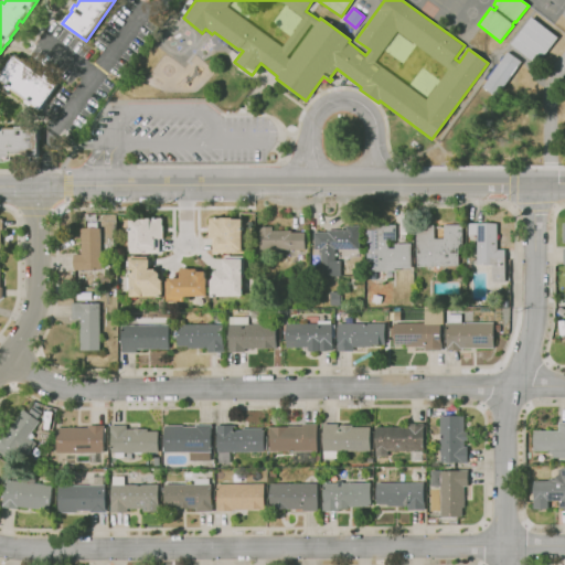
[(537,64),(511,44),(531,18),(557,38),(537,64)]
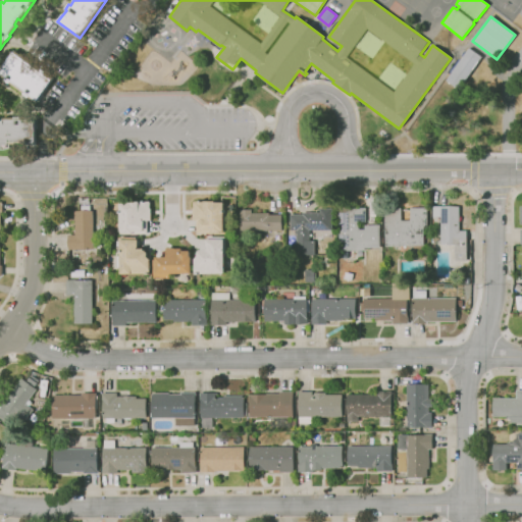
[(458,90),(446,81),(469,48),(481,57),(458,90)]
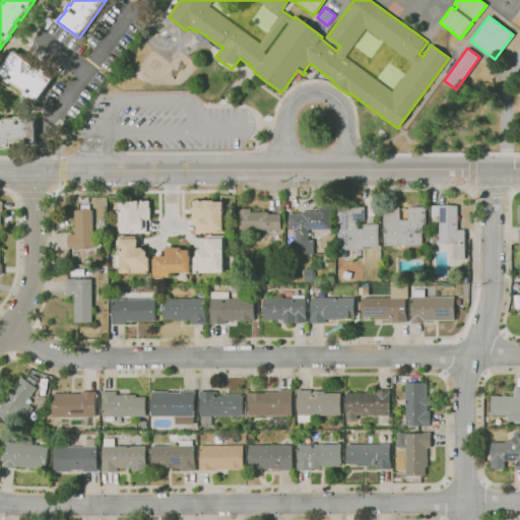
[(38,100),(29,94),(27,98),(23,94),(26,90),(11,80),(8,83),(4,80),(6,77),(0,72),(0,70),(14,50),(53,77),(38,100)]
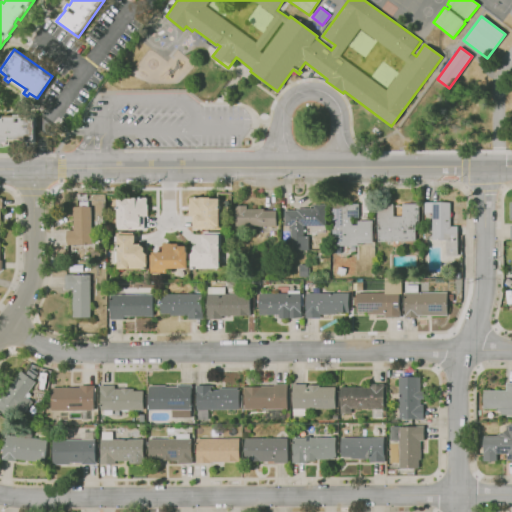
[(34,142),(26,142),(26,139),(8,139),(8,142),(0,142),(0,119),(3,119),(3,115),(14,115),(14,114),(20,114),(20,115),(23,115),(23,117),(31,117),(31,123),(34,123),(34,142)]
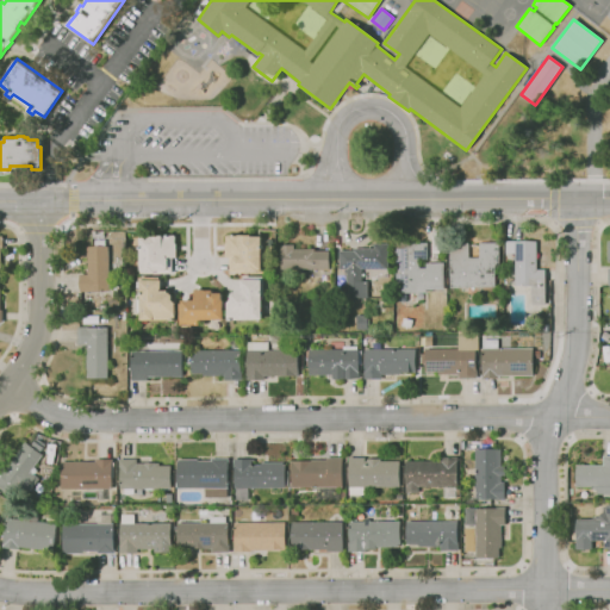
[(261,273),(230,273),(230,257),(225,257),(225,243),(226,243),(226,236),(240,236),(240,235),(250,235),(250,237),(261,236),(261,268),(261,273)]
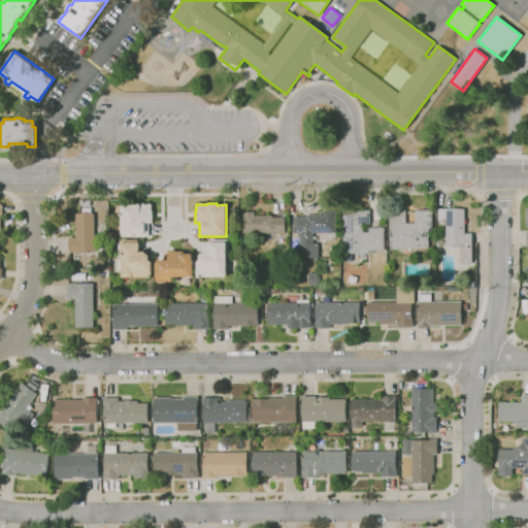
[(124,237),(124,234),(122,234),(121,205),(130,205),(130,204),(152,204),(152,211),(153,211),(153,223),(149,224),(149,236),(124,237)]
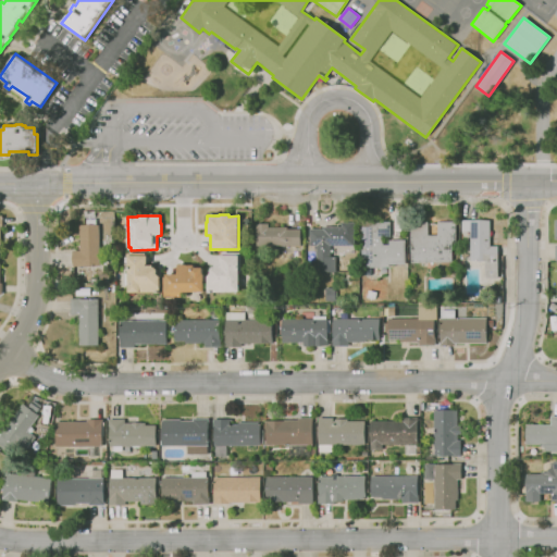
[(72,268),(72,251),(79,251),(79,225),(86,224),(86,217),(94,217),(95,225),(99,225),(99,267),(72,268)]
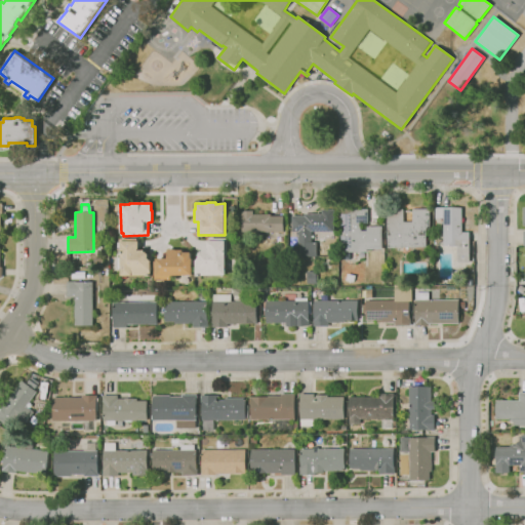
[(470,263),(457,263),(457,246),(444,246),(443,218),(436,218),(436,207),(444,207),(444,208),(461,208),(461,232),(469,232),(470,263)]
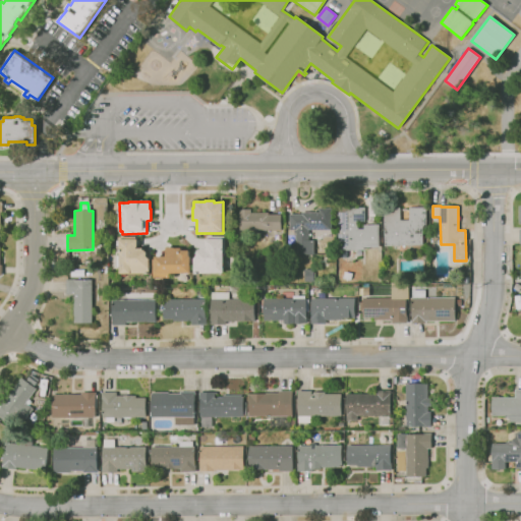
[(338,250),(338,208),(364,208),(364,221),(358,221),(358,229),(363,229),(363,225),(379,225),(379,247),(364,247),(364,250),(338,250)]
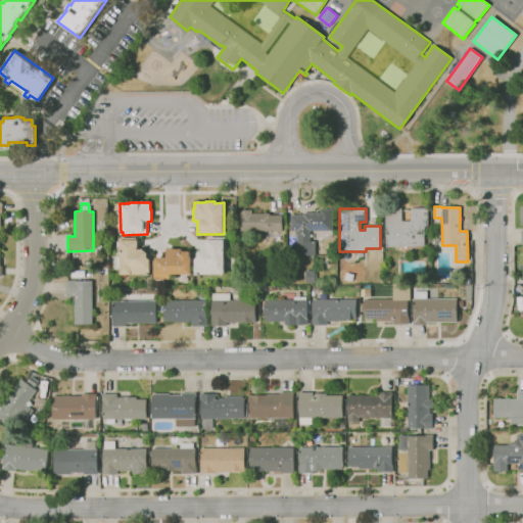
[(424,247),(385,247),(385,208),(401,208),(401,221),(411,221),(411,208),(427,208),(427,229),(424,229),(424,247)]
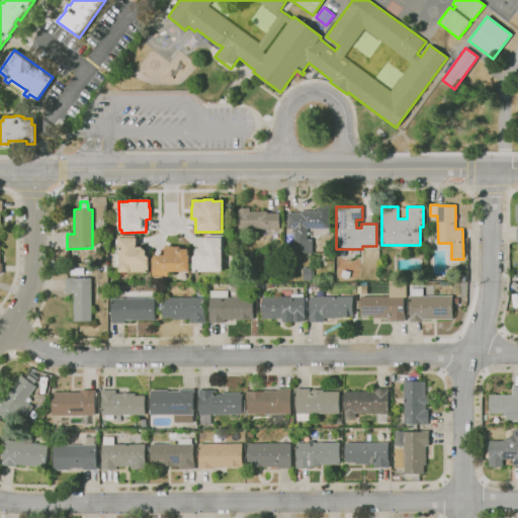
[(279,229),(238,229),(238,208),(249,208),(249,211),(266,211),(266,213),(279,213),(279,229)]
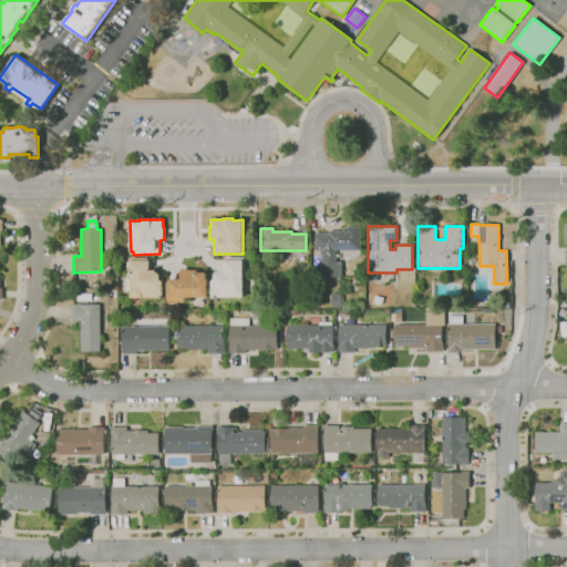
[(341,278),(325,277),(325,263),(322,263),(322,254),(320,254),(320,250),(315,250),(315,233),(328,234),(328,230),(361,232),(360,251),(337,250),(337,261),(342,261),(341,278)]
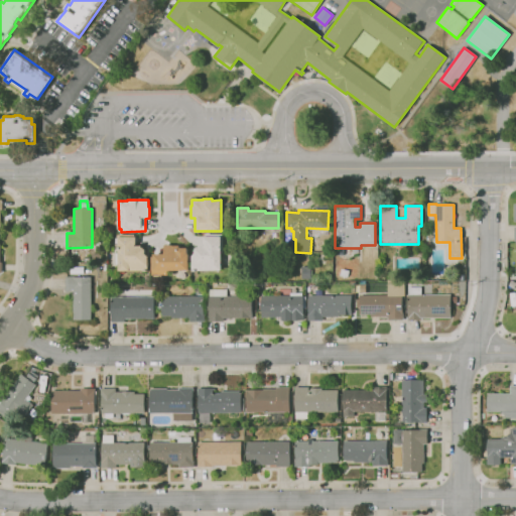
[(118,271),(117,235),(134,235),(134,237),(136,237),(136,244),(135,244),(135,246),(141,246),(141,248),(143,248),(145,250),(145,254),(147,256),(148,270),(118,271)]
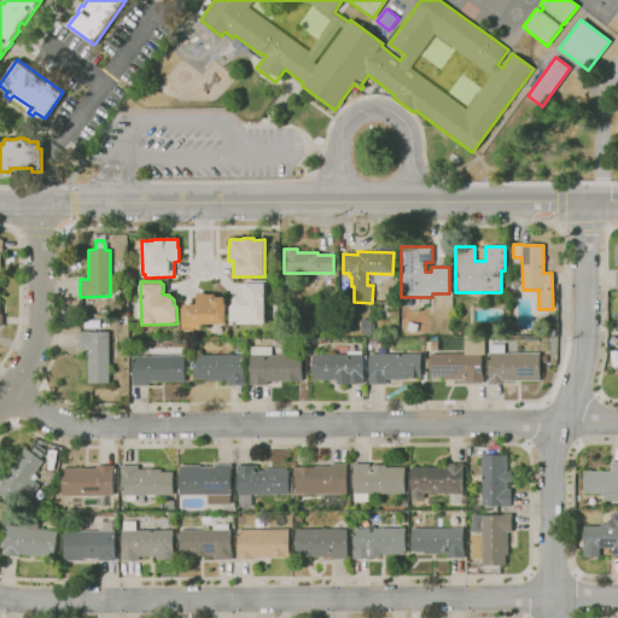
[(266,324),(229,325),(229,307),(233,304),(233,299),(235,296),(238,297),(238,295),(245,295),(245,292),(244,292),(244,284),(245,284),(245,281),(267,281),(267,302),(266,302),(266,324)]
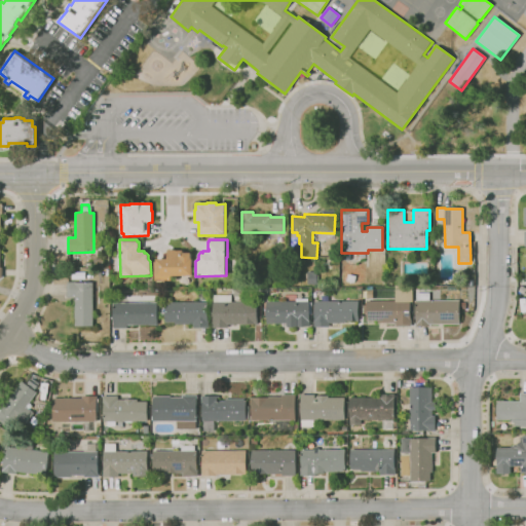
[(170,282),(153,282),(154,264),(156,264),(156,259),(167,259),(167,250),(175,250),(175,251),(182,251),(182,253),(191,253),(191,259),(193,259),(192,276),(170,275),(170,282)]
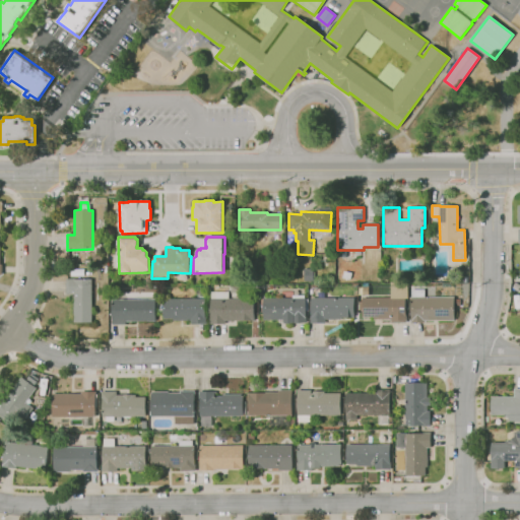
[(313,281),(303,281),(303,269),(313,269),(313,272),(315,272),(315,277),(313,277),(313,281)]
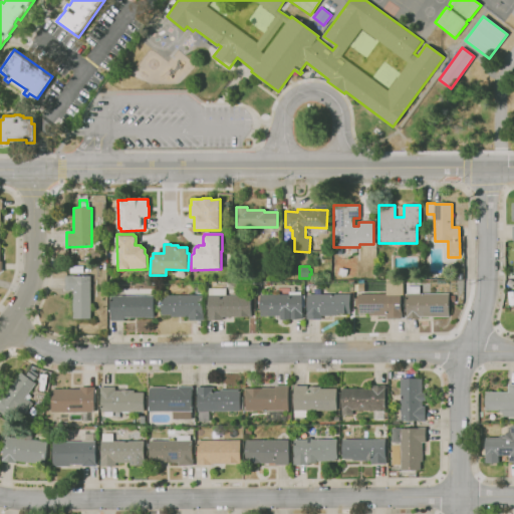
[(346,277),(337,275),(339,268),(348,270),(346,277)]
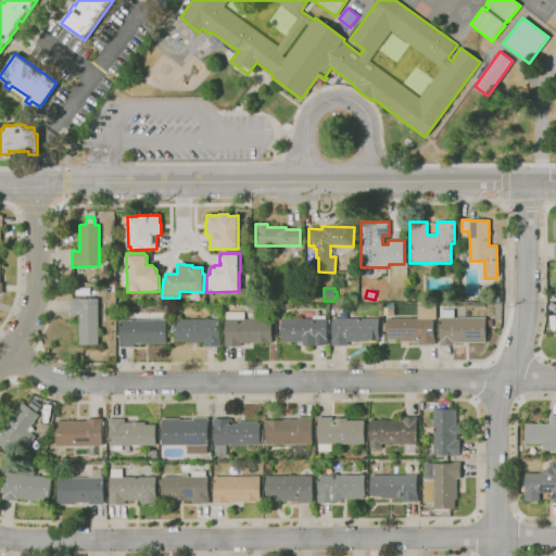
[(99,344),(80,344),(80,314),(72,314),(71,299),(99,299),(99,344)]
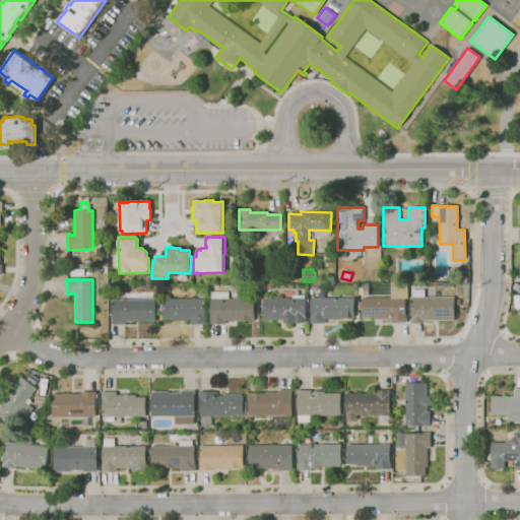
[(126,325),(112,324),(113,298),(150,299),(150,289),(155,289),(155,299),(156,299),(155,321),(126,320),(126,325)]
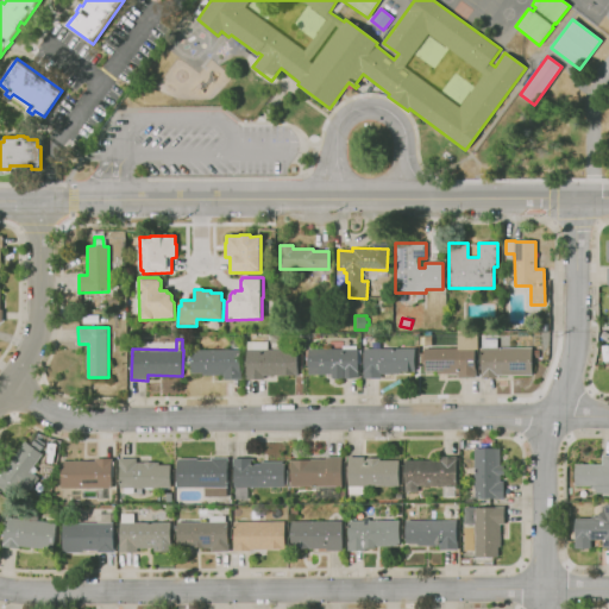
[(498,378),(481,378),(481,374),(481,349),(483,349),(482,339),(497,339),(497,349),(532,347),(532,350),(539,350),(539,358),(532,358),(532,375),(498,376),(498,378)]
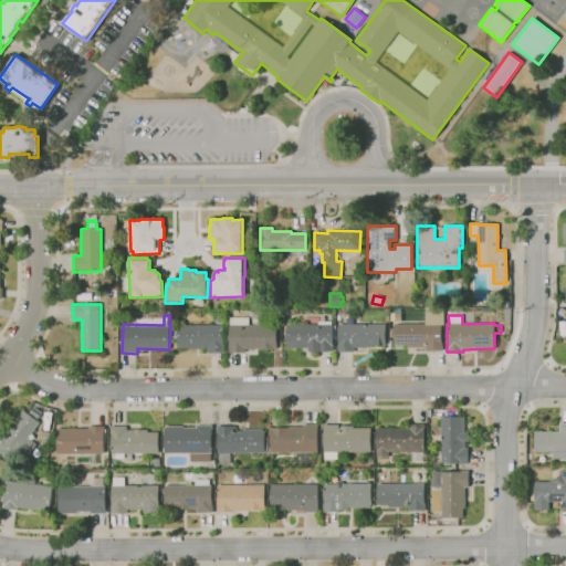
[(244,354),(229,354),(229,325),(229,317),(249,317),(249,325),(276,325),(276,348),(244,349),(244,354)]
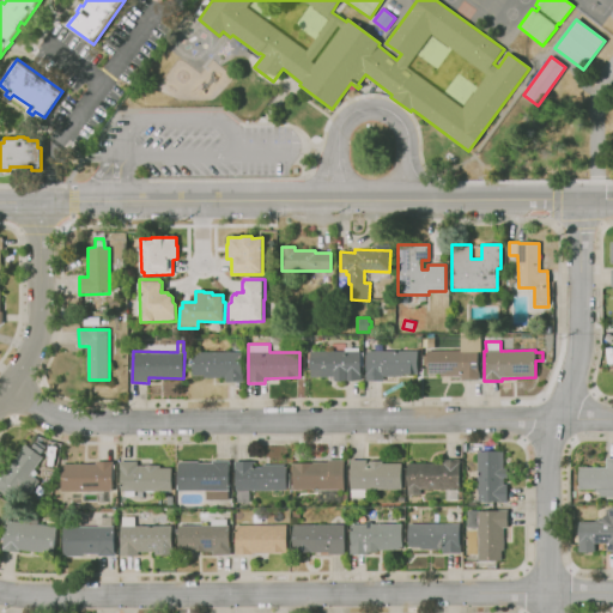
[(360,382),(328,382),(328,377),(310,377),(310,351),(345,352),(345,347),(359,347),(359,351),(359,353),(363,353),(363,366),(359,366),(359,371),(360,371),(360,382)]
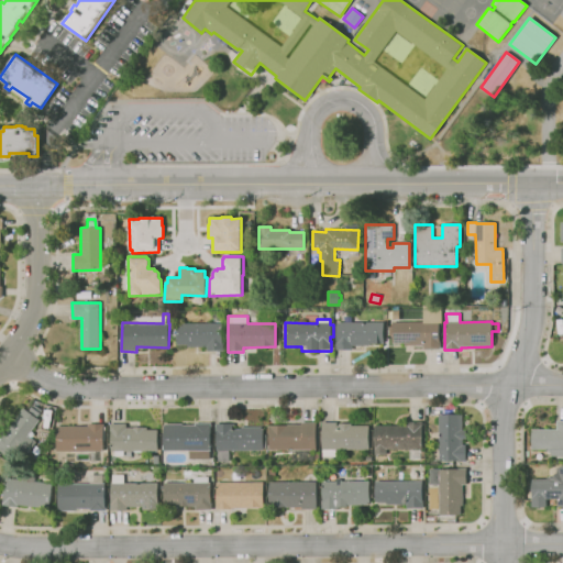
[(440,350),(423,350),(423,345),(403,345),(403,344),(392,344),(392,335),(388,335),(388,327),(392,327),(392,321),(439,321),(439,341),(440,341),(440,350)]
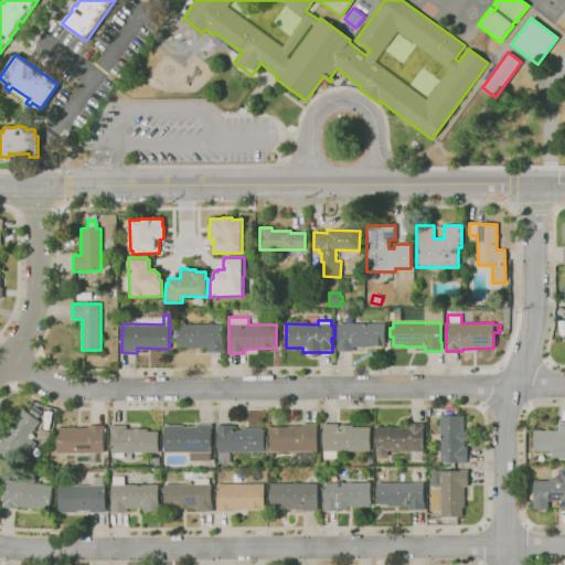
[(353,352),(337,352),(337,342),(338,342),(338,323),(385,323),(385,344),(371,344),(371,347),(353,347),(353,352)]
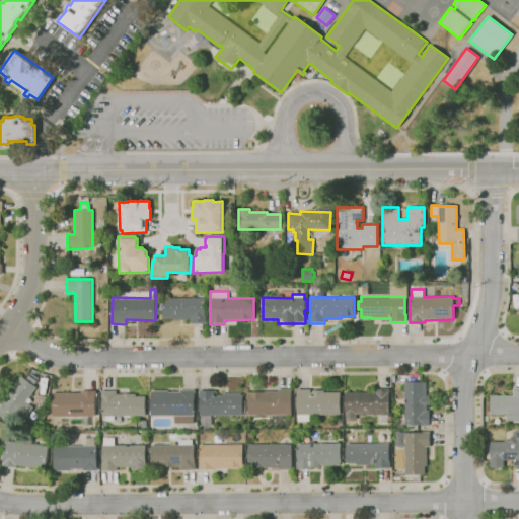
[(205,324),(191,324),(191,319),(172,319),(172,318),(162,318),(162,298),(204,298),(204,315),(205,315),(205,324)]
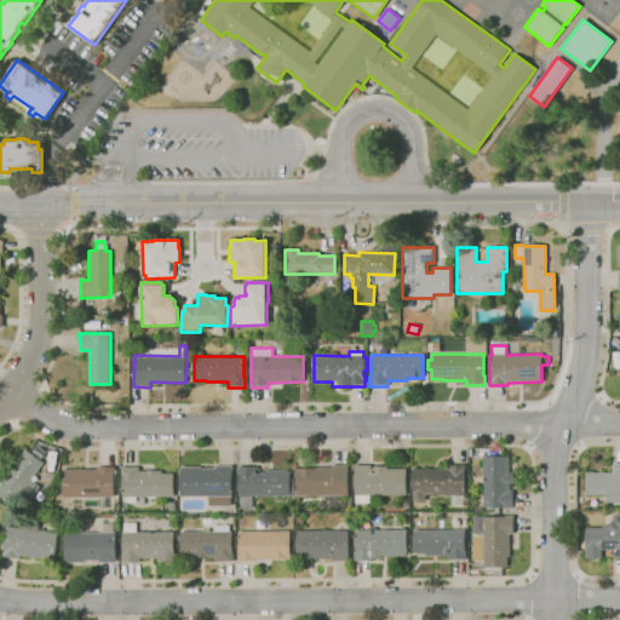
[(45,457),(35,452),(40,445),(49,451),(45,457)]
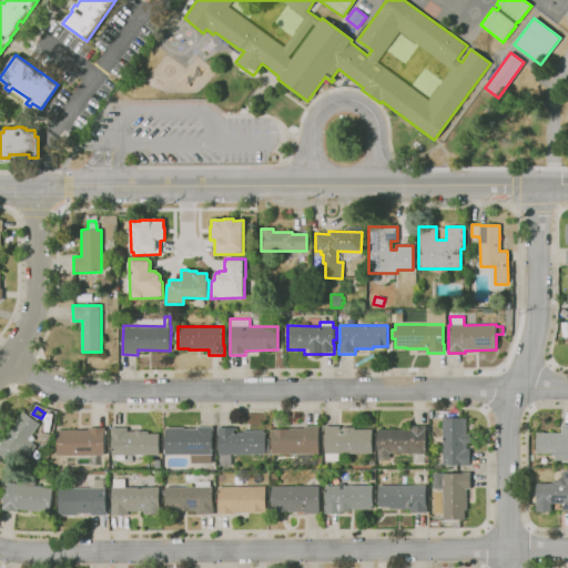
[(13,462),(0,452),(0,432),(6,436),(26,411),(41,423),(29,438),(38,446),(29,457),(21,452),(13,462)]
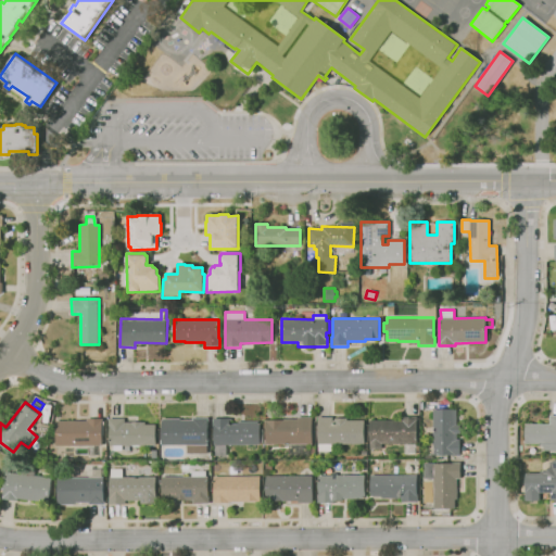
[(49,422),(43,421),(47,405),(52,406),(49,422)]
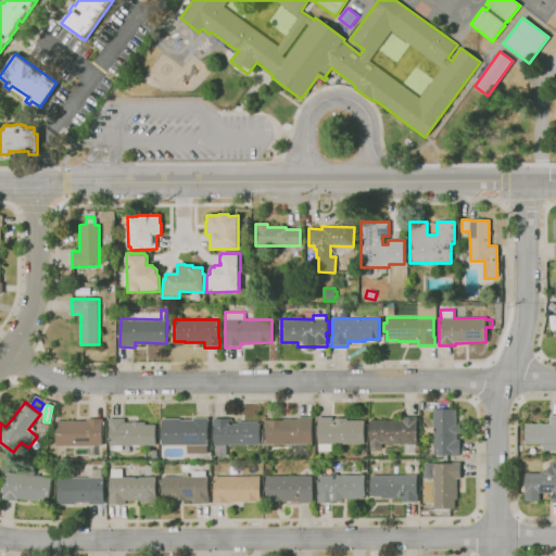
[(459,456),(452,456),(452,455),(433,455),(433,411),(456,409),(456,426),(460,426),(460,432),(456,432),(456,440),(459,440),(459,456)]
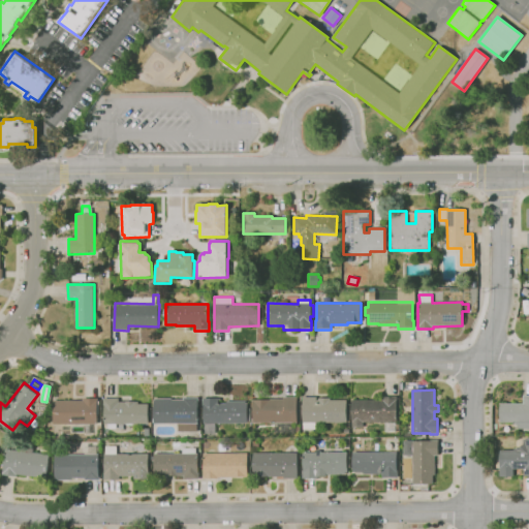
[(528,429),(518,429),(518,423),(499,423),(499,403),(523,404),(523,395),(528,395),(528,429)]
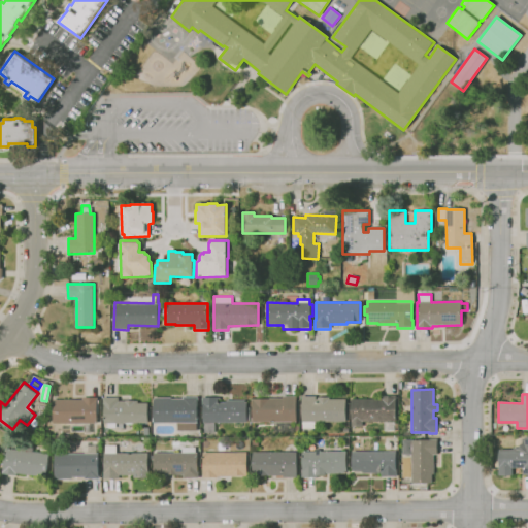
[(198,431),(177,430),(178,422),(154,422),(154,398),(156,398),(156,397),(172,397),(172,398),(185,398),(185,396),(199,396),(198,401),(199,401),(199,422),(198,422),(198,431)]
